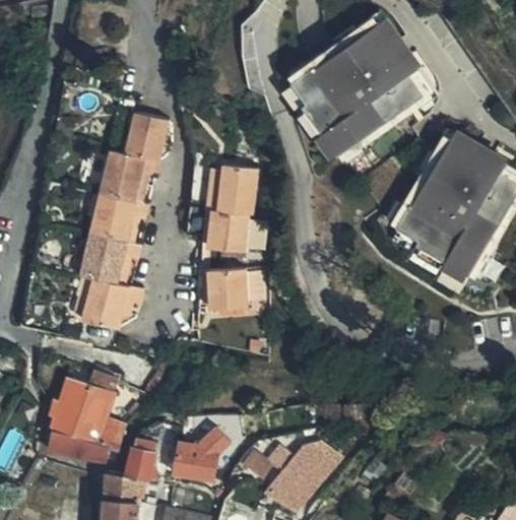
[(394,42),(379,20),(359,35),(312,67),(295,79),(293,80),(295,83),(308,102),(304,105),(322,130),(339,155),(341,153),(388,121),(415,102),(429,91),(414,71),(420,68),(399,39),(394,42)]
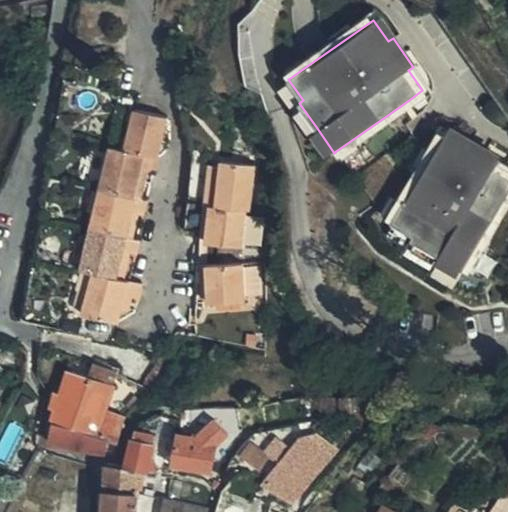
[(303,60),(307,66),(353,34),(347,26),(328,38),(330,40),(303,60)]
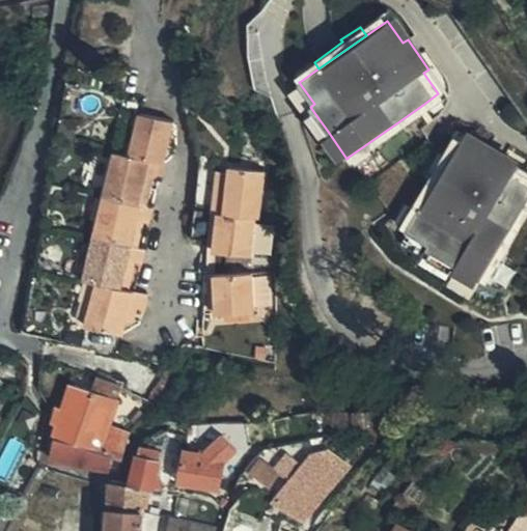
[(428,70),(423,73),(438,93),(424,104),(430,109),(447,96),(428,70)]
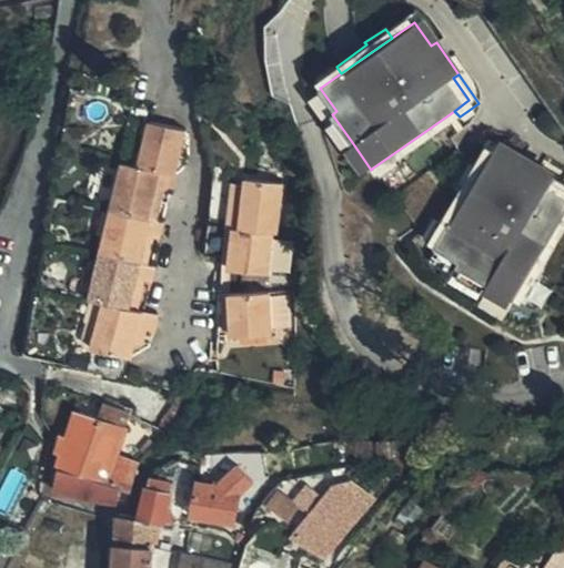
[(352,142),(332,114),(336,111),(322,91),(309,99),(344,148),(352,142)]
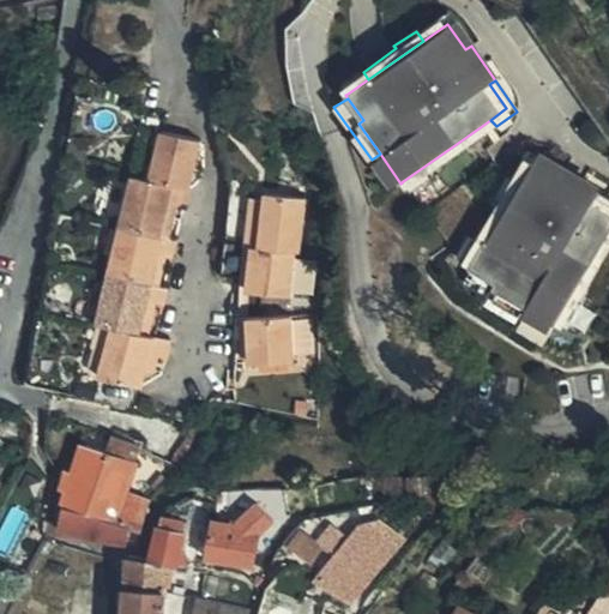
[(94,324),(94,325),(108,327),(102,351),(95,377),(139,389),(143,374),(148,356),(156,357),(164,360),(169,343),(146,337),(138,335),(145,304),(154,306),(162,307),(164,290),(158,289),(149,287),(155,258),(164,259),(169,260),(174,242),(168,241),(160,239),(167,205),(175,208),(184,209),(199,143),(158,132),(146,181),(130,176),(94,324)]
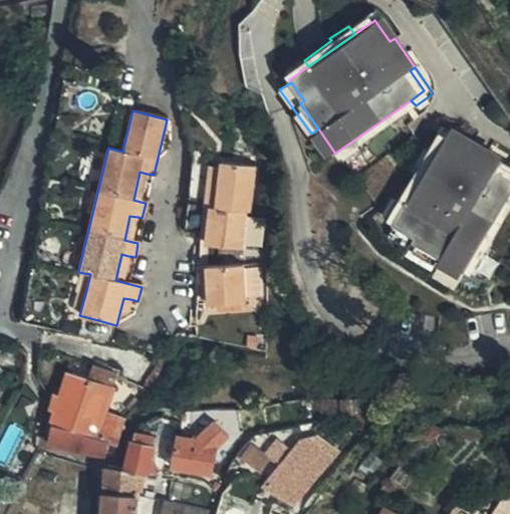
[(384,119),(337,152),(343,160),(361,147),(360,146),(388,125),(384,119)]
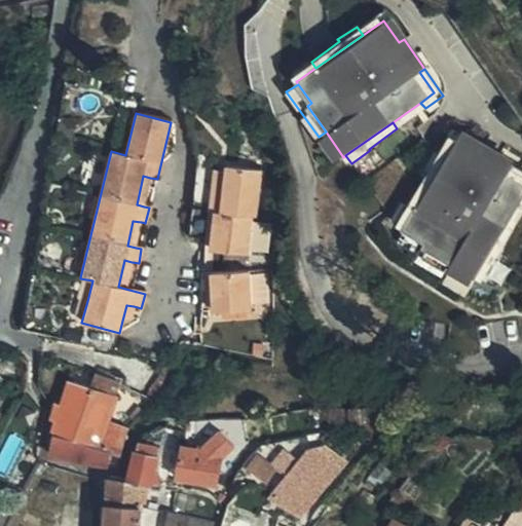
[(449,263),(476,278),(477,277),(507,227),(521,200),(521,177),(511,171),(514,165),(482,147),(479,152),(456,138),(443,159),(413,209),(402,229),(404,230),(424,242),(421,247),(449,263)]
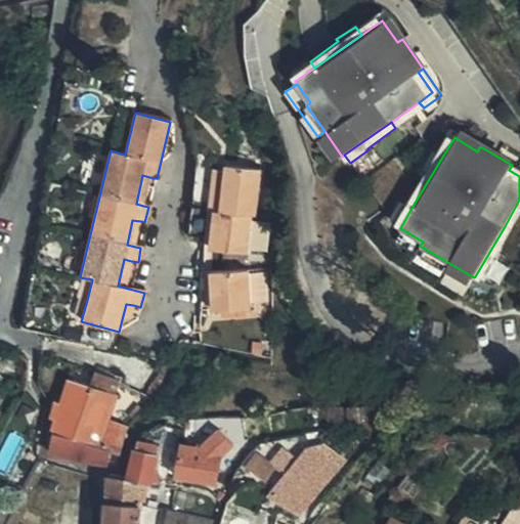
[(405,205),(412,208),(441,159),(432,154),(421,174),(423,175),(405,205)]
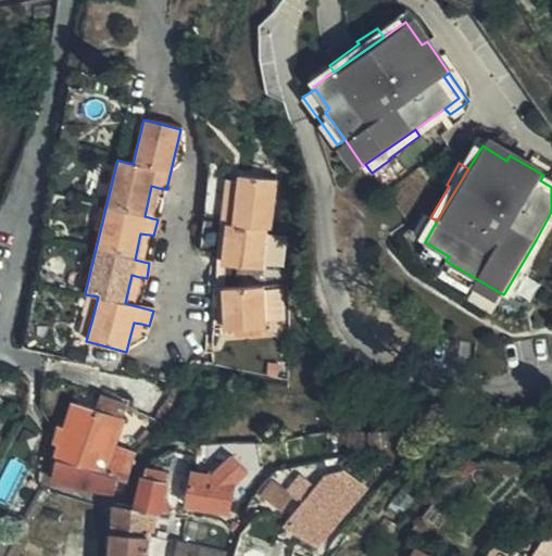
[(540,180),(551,187),(551,179),(543,175),(540,180)]
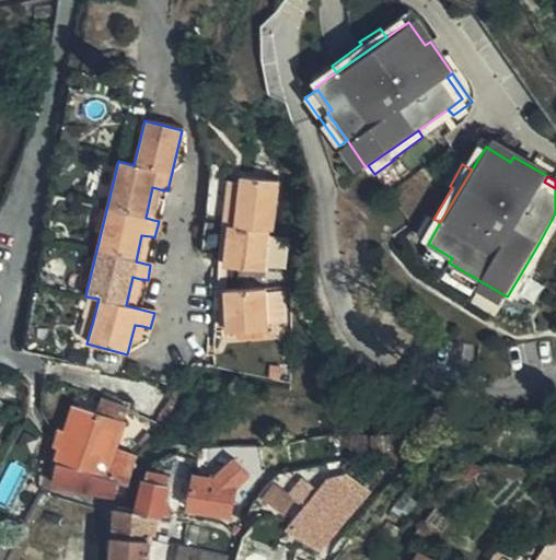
[(226,225),(221,267),(264,271),(268,230),(273,231),(277,181),(238,177),(236,183),(233,226),(226,225)]
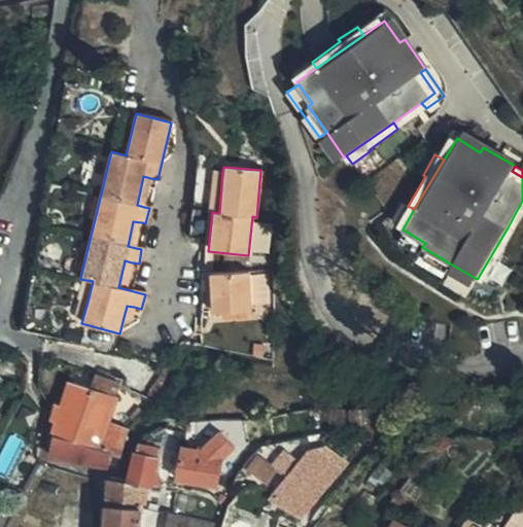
[(212,212),(219,213),(222,172),(209,171),(205,211),(212,212)]
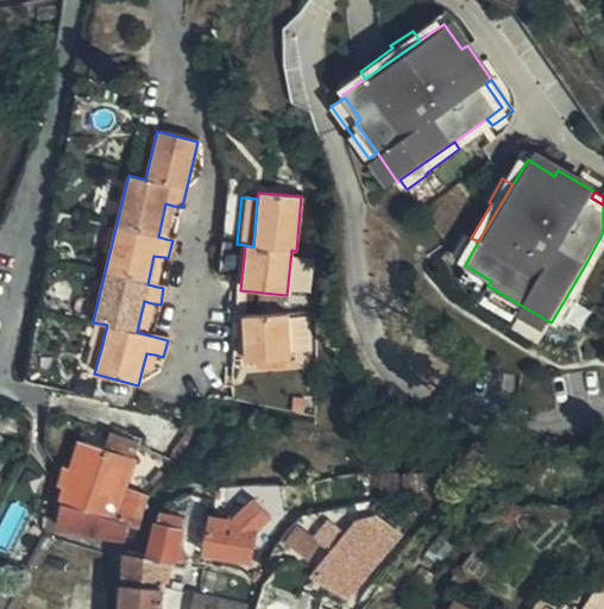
[(167,239),(174,206),(165,203),(158,237),(167,239)]
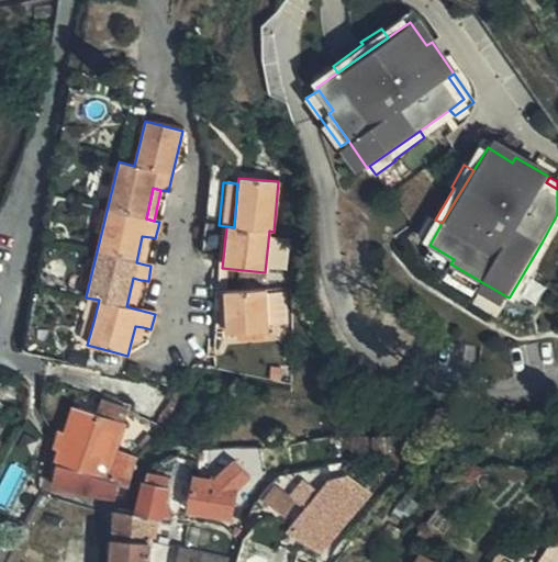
[(145,265),(151,237),(142,236),(136,262),(145,265)]
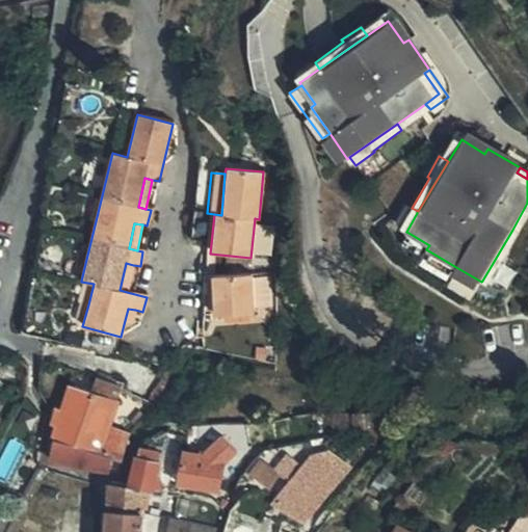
[(512,230),(482,281),(491,286),(503,265),(501,264),(519,234),(512,230)]
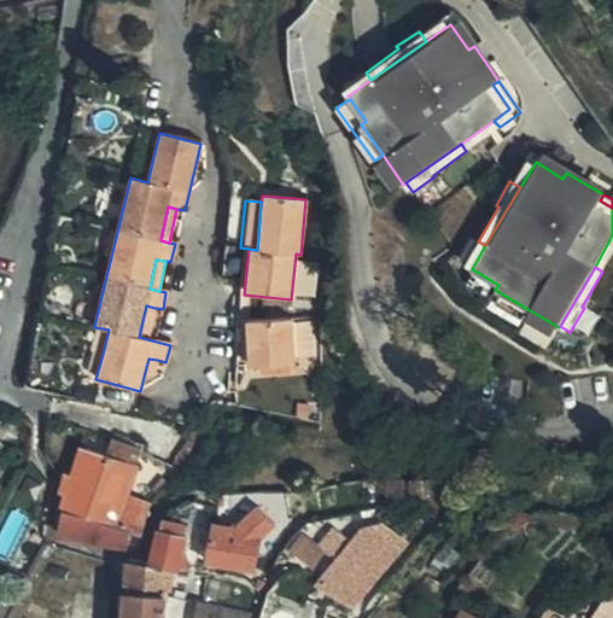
[(498,285),(474,270),(466,285),(521,319),(527,309),(495,290),(498,285)]
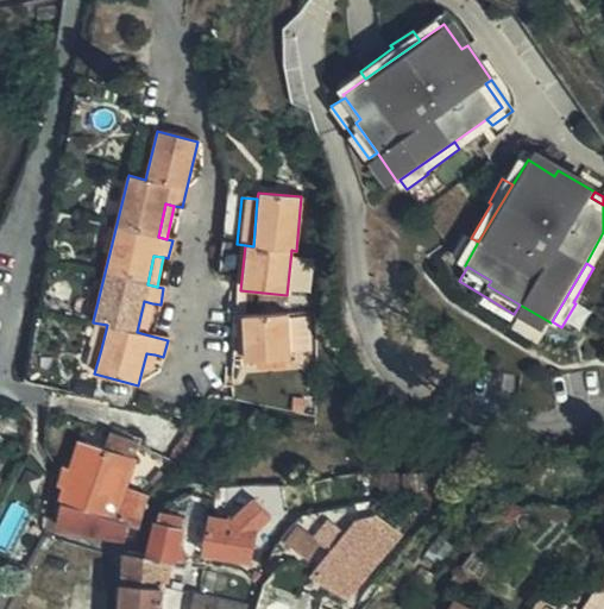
[(137,332),(145,334),(152,303),(144,301),(137,332)]
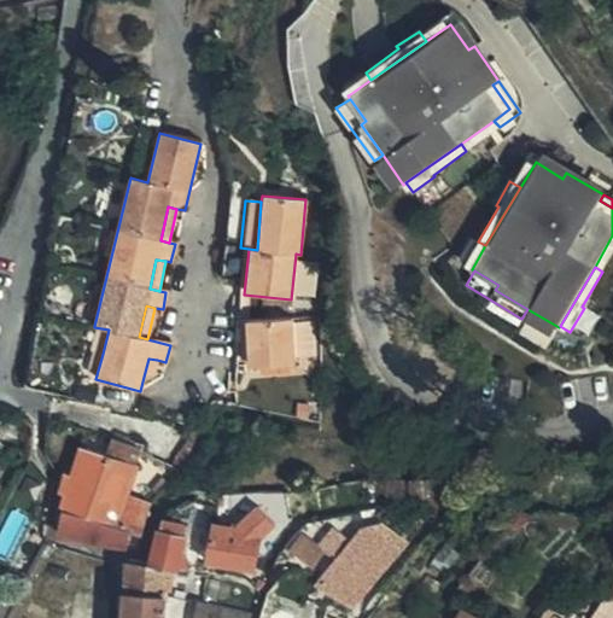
[(244,321),(247,360),(247,367),(293,365),(291,319),(244,321)]
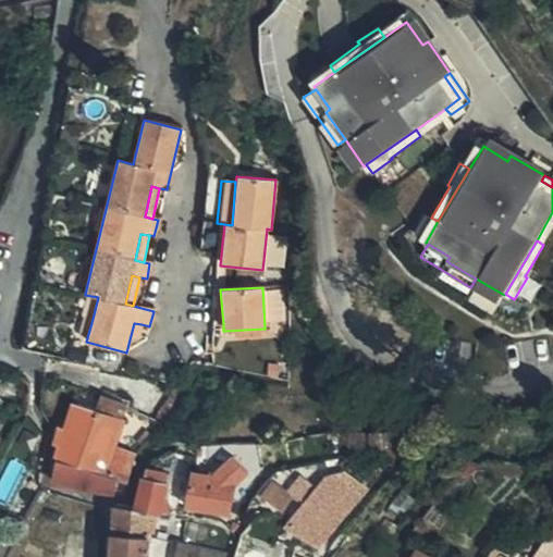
[(216,325),(223,324),(220,289),(213,289),(216,325)]
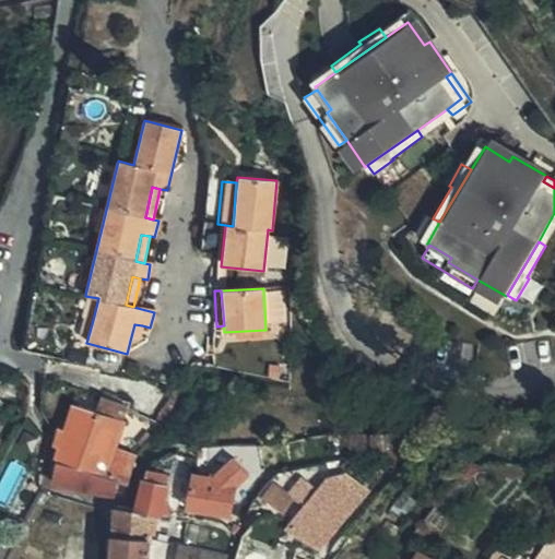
[(98,298),(85,296),(80,317),(93,320),(98,298)]
